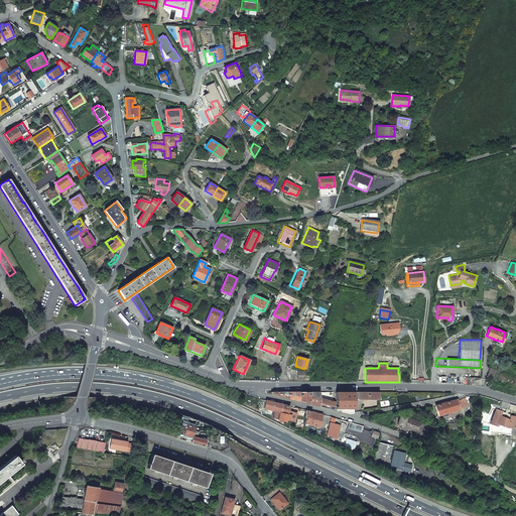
[(491,383),(514,393),(515,393),(515,379),(496,370),(491,383)]
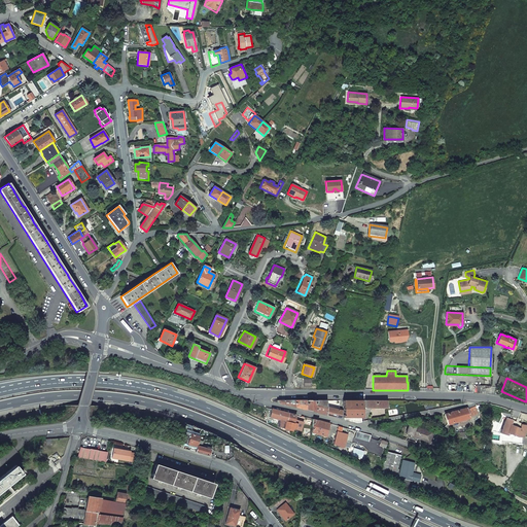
[(273,400),(340,418),(342,410),(325,406),(325,399),(273,399),(273,400)]
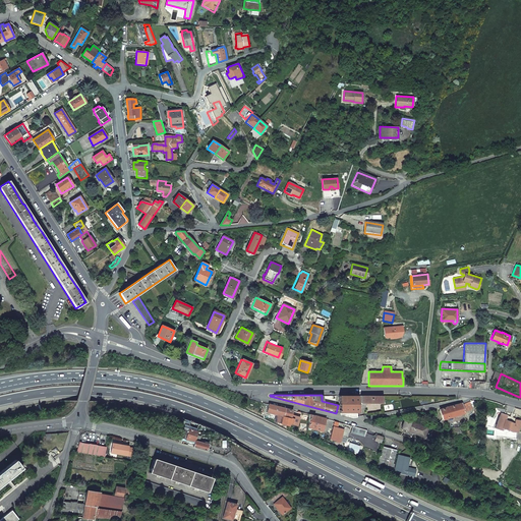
[(338,395),(338,405),(338,413),(352,417),(356,416),(356,395),(338,395)]
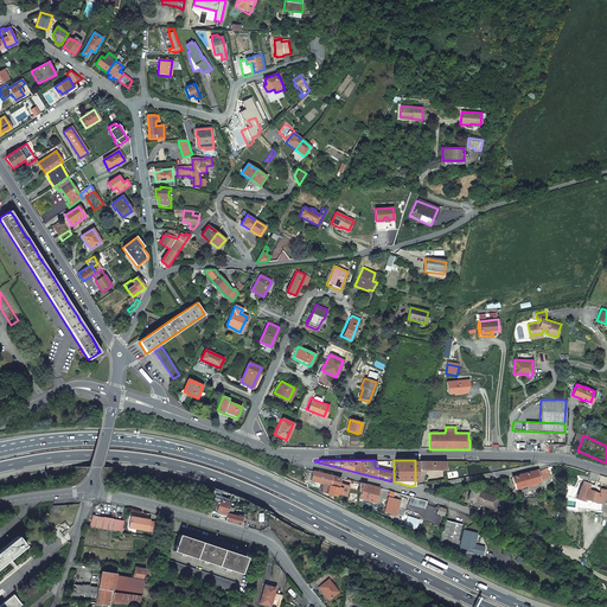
[(515,487),(540,481),(549,477),(545,467),(537,471),(536,470),(511,477),(515,487)]
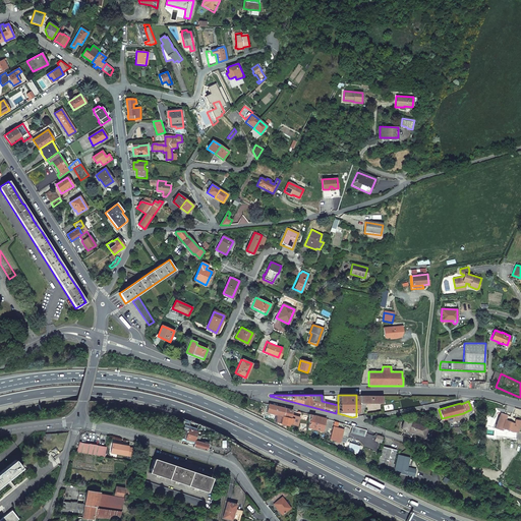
[(266,411),(275,414),(273,420),(287,424),(290,417),(292,409),(268,403),(266,411)]
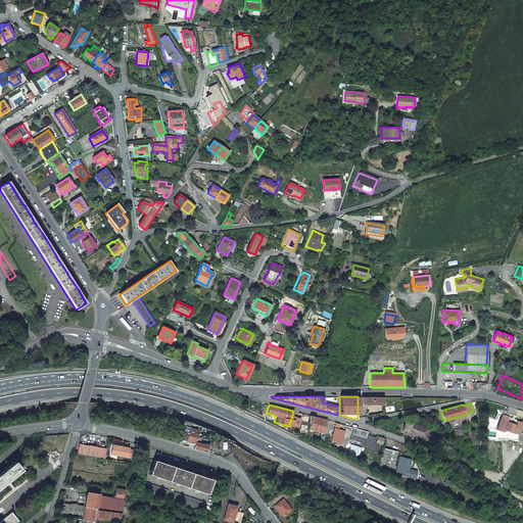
[(503,414),(496,428),(502,431),(503,429),(512,432),(514,433),(518,433),(521,427),(522,428),(522,427),(522,422),(522,423),(519,422),(517,421),(517,420),(508,417),(503,414)]
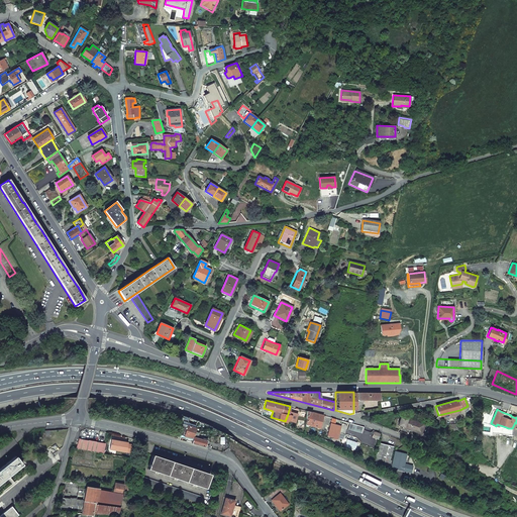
[(319,427),(323,415),(306,411),(305,424),(319,427)]
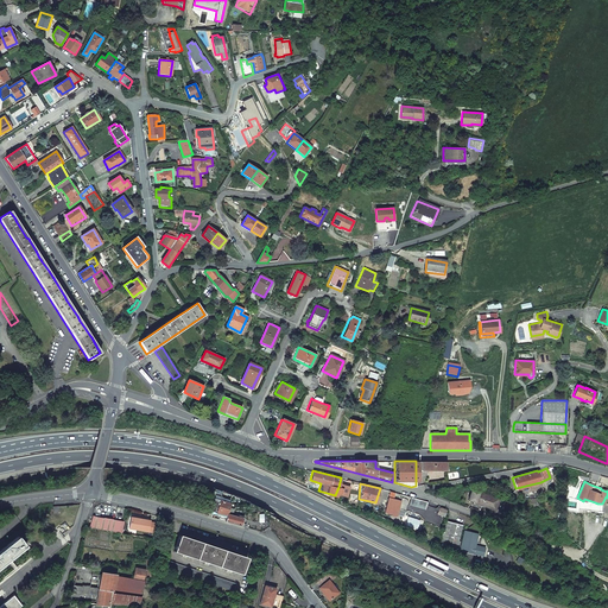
[(481,494),(476,505),(495,512),(500,501),(481,494)]
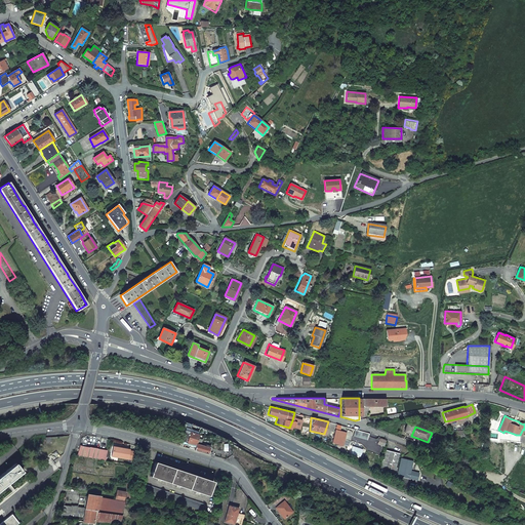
[(344,444),(346,433),(335,430),(332,442),(341,445),(341,444),(344,444)]
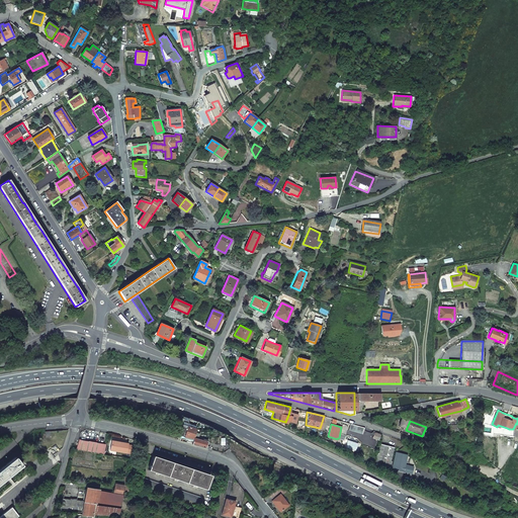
[(196,430),(187,426),(186,433),(185,433),(184,437),(195,439),(197,430),(196,430)]
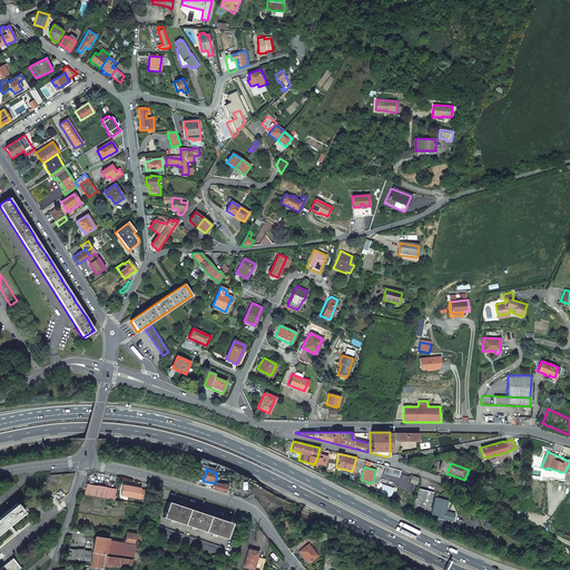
[(87,483),(84,495),(89,495),(115,500),(116,489),(90,485),(87,483)]
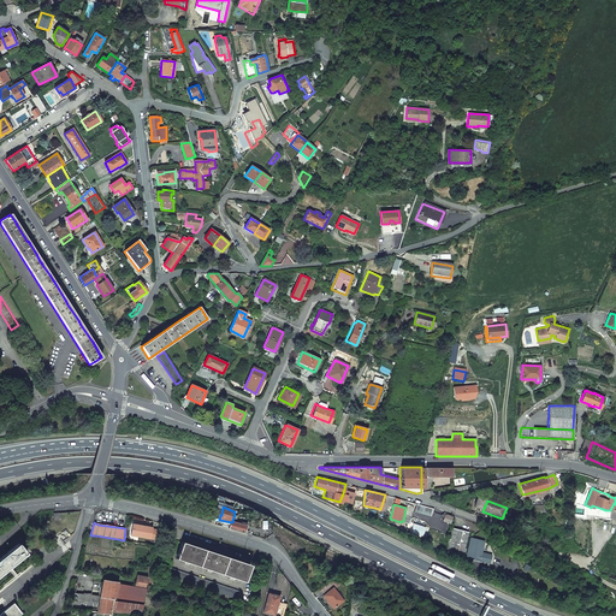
[(232,522),(230,529),(247,533),(247,531),(248,526),(232,522)]
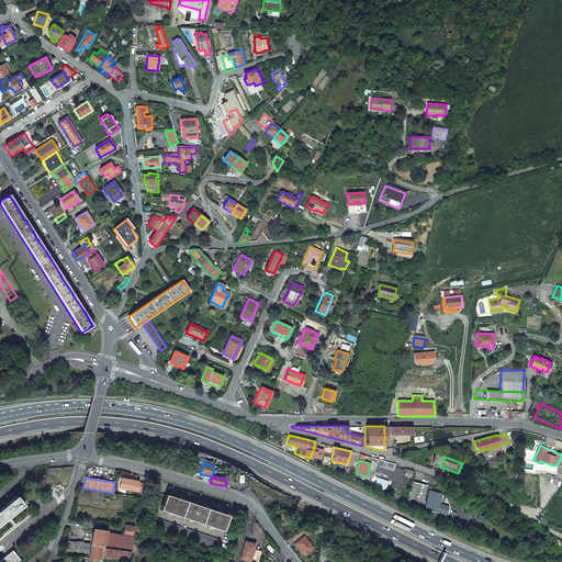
[(119,489),(142,492),(143,484),(137,483),(138,482),(121,479),(119,489)]
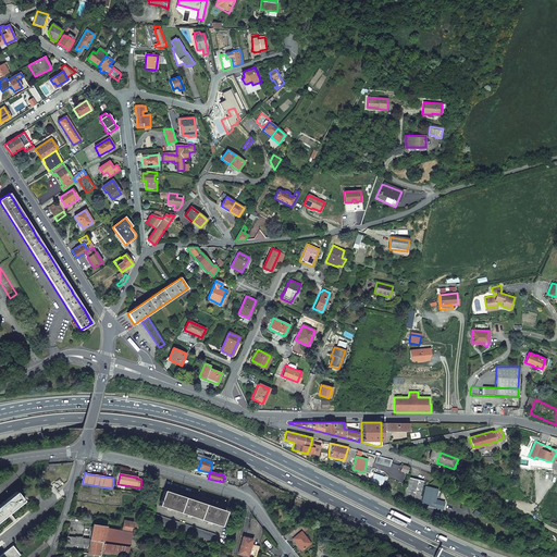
[(412,479),(408,496),(421,499),(422,496),(420,495),(423,481),(412,479)]
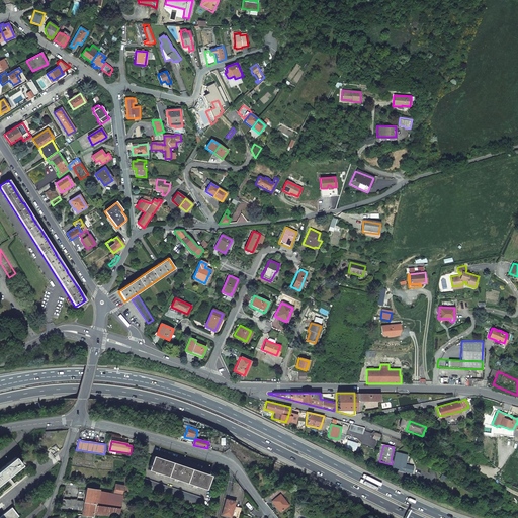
[(403,471),(406,456),(396,453),(393,465),(385,463),(384,467),(393,469),(403,471)]
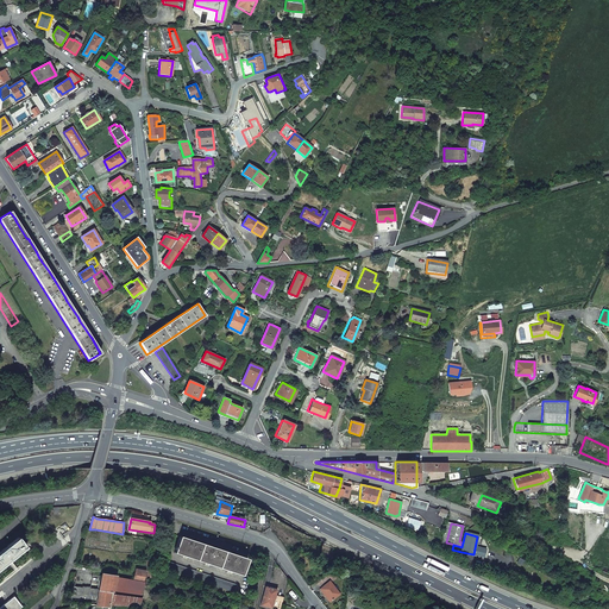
[(180,537),(174,553),(242,576),(246,559),(180,537)]
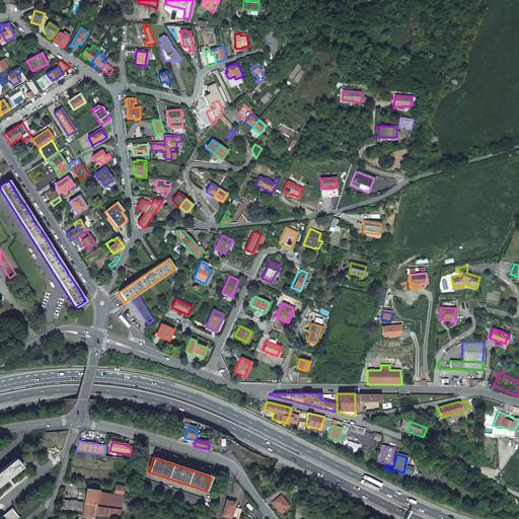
[(15,458),(0,470),(0,485),(22,466),(15,458)]
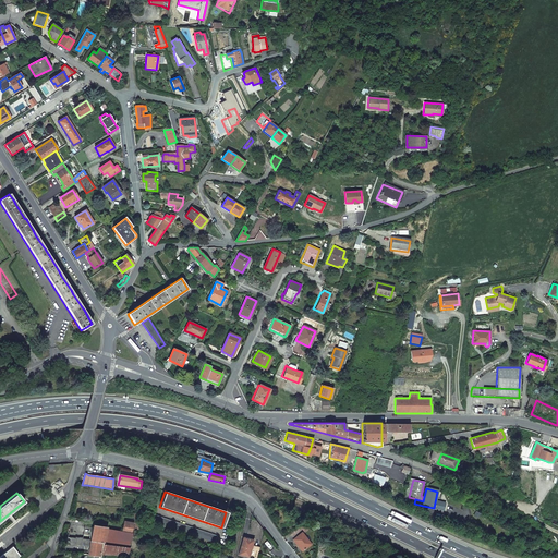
[(155,516),(152,522),(215,543),(217,536),(155,516)]
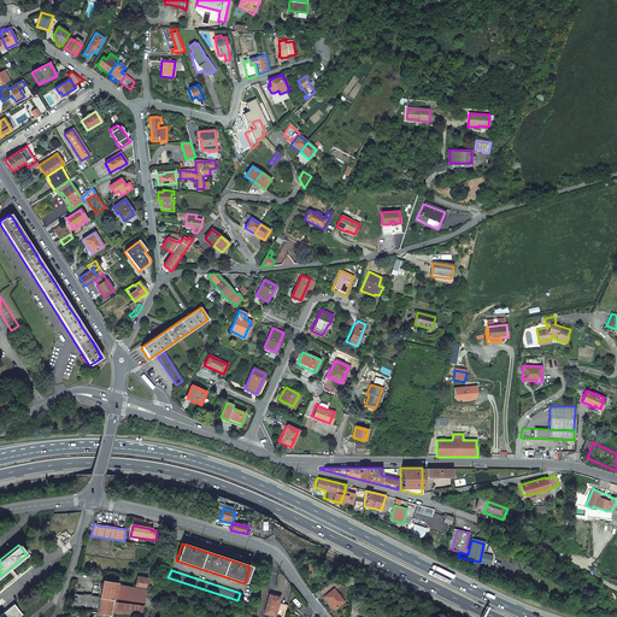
[(137,576),(135,588),(146,589),(147,579),(137,576)]
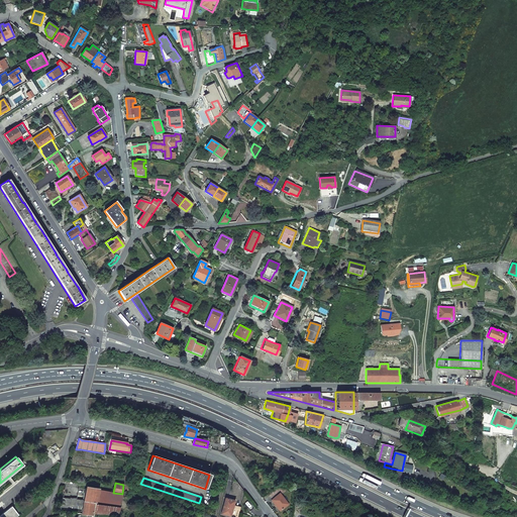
[(86,488),(84,501),(94,503),(96,503),(98,490),(86,488)]
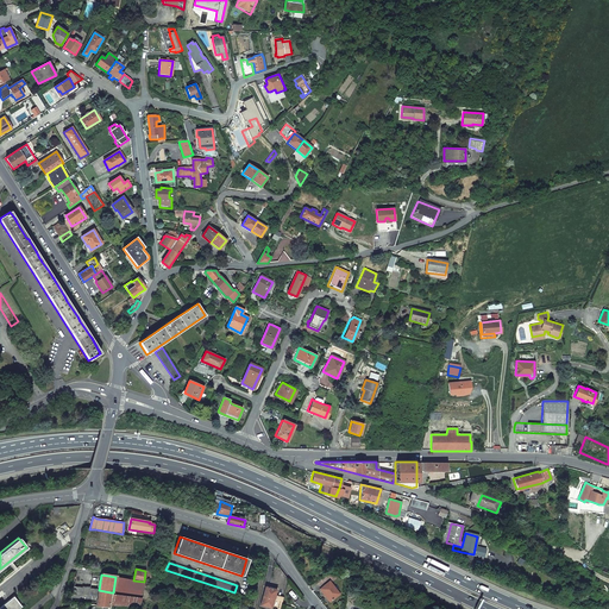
[(118,577),(115,594),(143,597),(145,583),(144,582),(133,581),(118,577)]
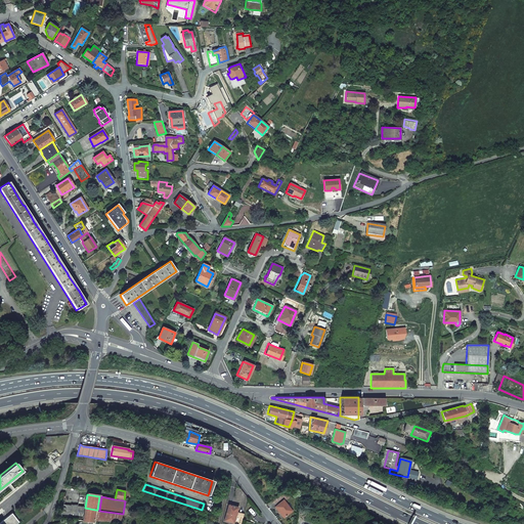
[(284,518),(291,512),(282,500),(274,507),(284,518)]
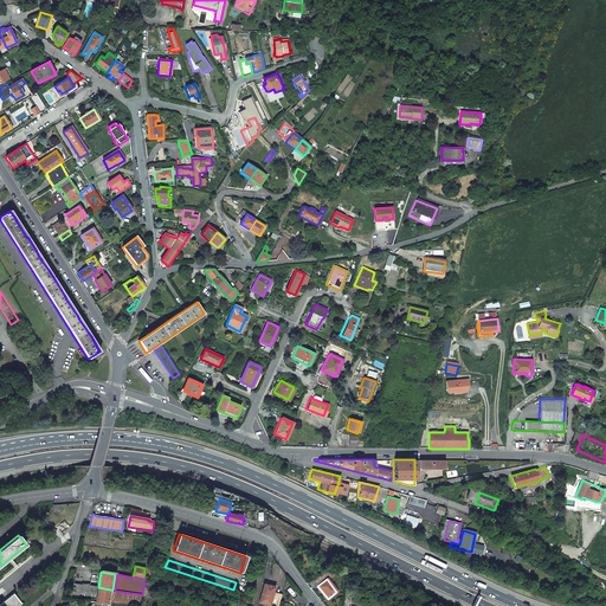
[(264,585),(259,603),(270,605),(272,605),(279,605),(283,594),(274,592),(275,587),(264,585)]
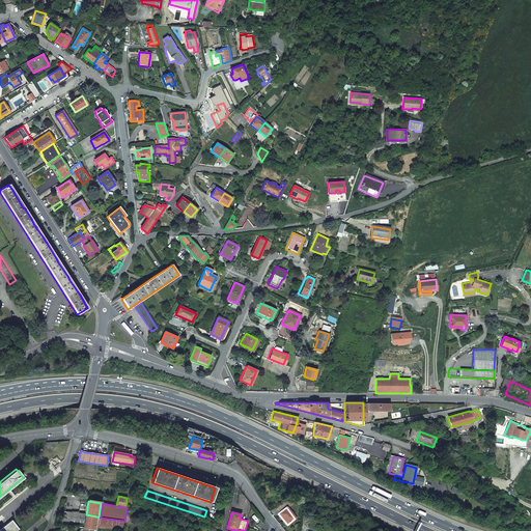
[(85,523),(84,528),(94,528),(96,519),(96,516),(86,514),(85,523)]
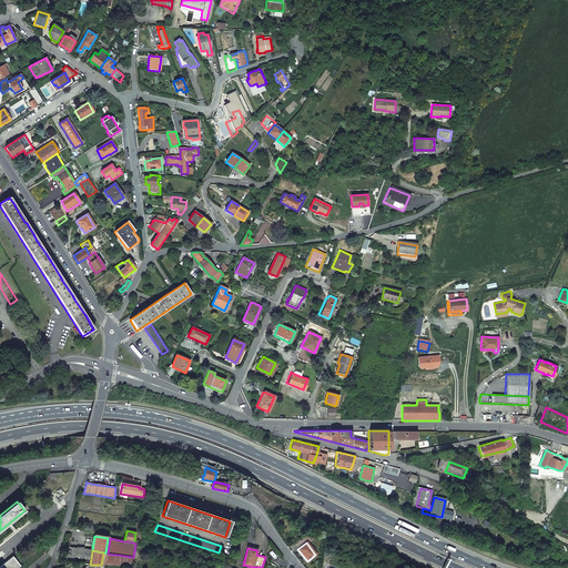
[(103,555),(101,565),(104,565),(131,566),(132,559),(103,555)]
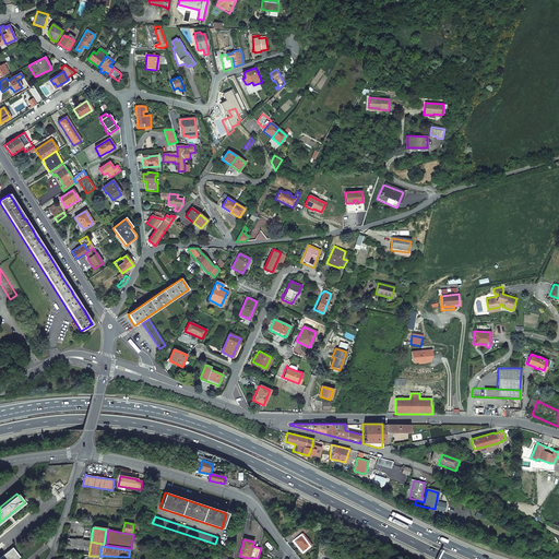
[(12,547),(0,557),(0,558),(18,558),(21,557),(12,547)]
